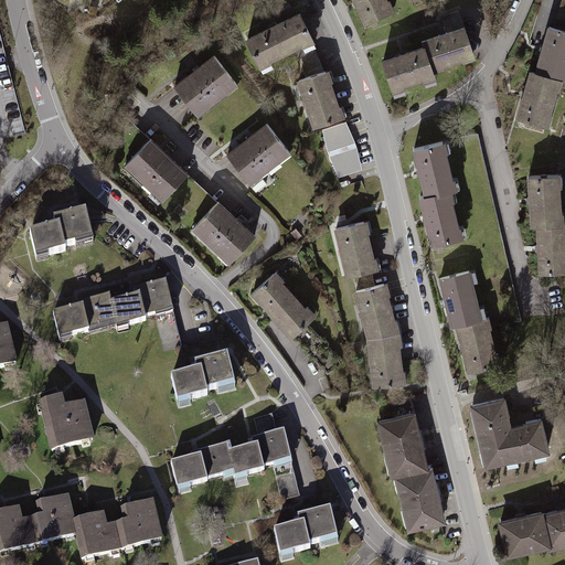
[(355,0),(366,23),(397,10),(393,0),(355,0)]
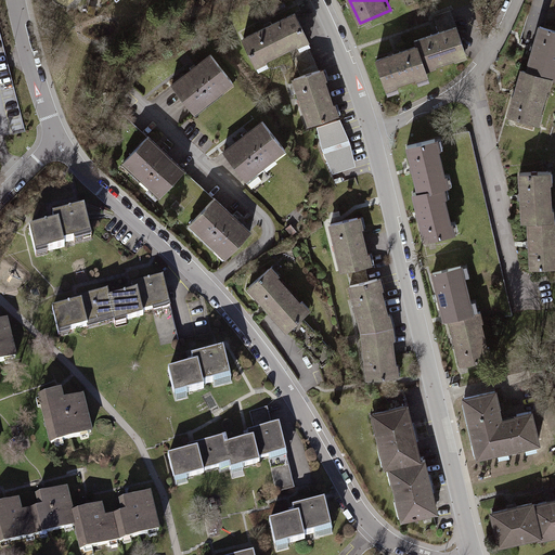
[(297,10),(245,35),(258,62),(310,38),(297,10)]
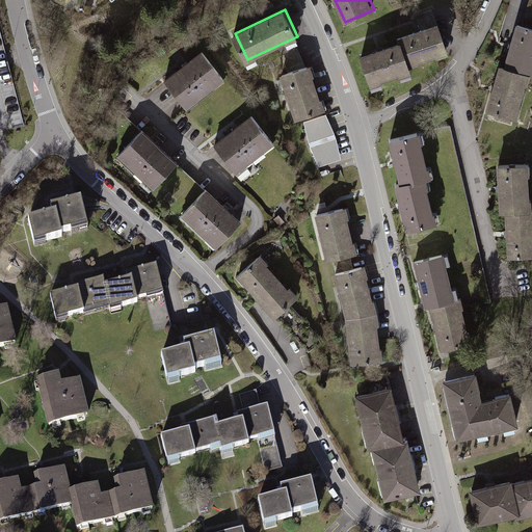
[(531,75),(531,26),(513,22),(502,68),(526,74),(531,75)]
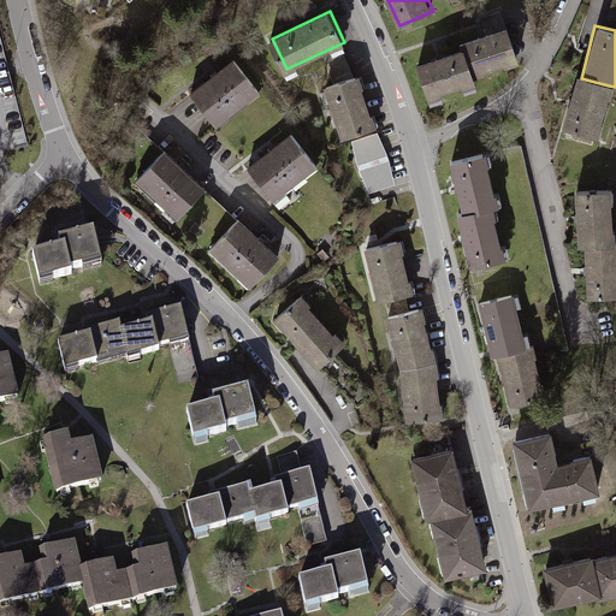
[(519,60),(507,27),(461,42),(463,47),(474,77),(519,60)]
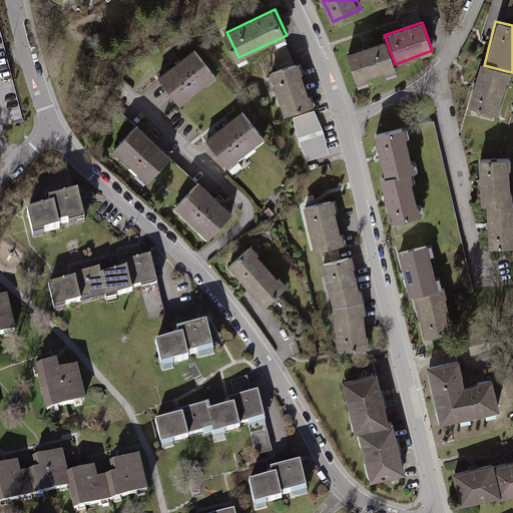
[(395,64),(386,39),(350,52),(361,80),(396,68),(395,64)]
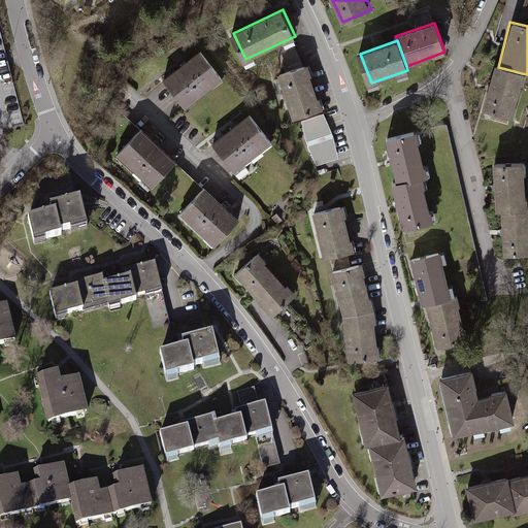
[(200,50),(163,79),(186,108),(224,78),(200,50)]
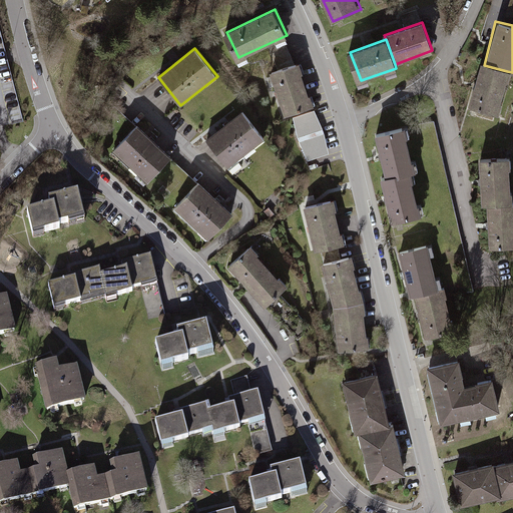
[(301,62),(272,71),(285,114),(315,105),(301,62)]
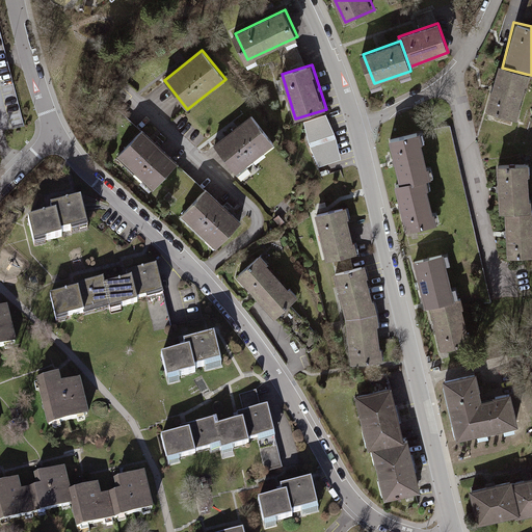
[(514,118),(526,74),(502,68),(499,67),(487,111),(514,118)]
